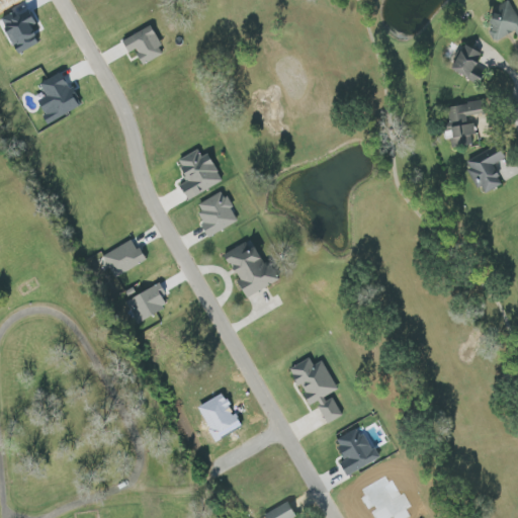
[(517,17),(511,3),(494,11),(501,26),(489,31),(494,42),(516,31),(517,36),(517,17)]
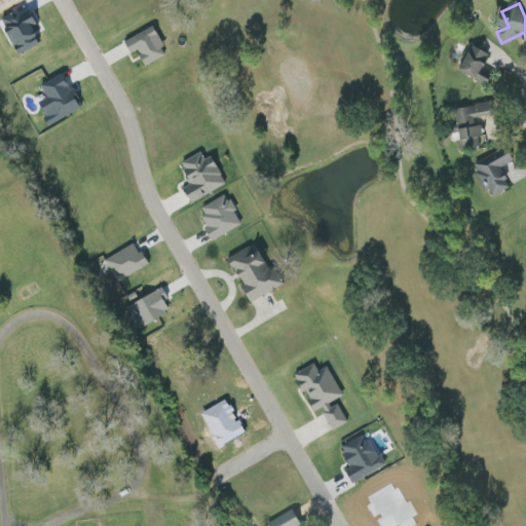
[(1,20),(19,48),(38,37),(33,29),(38,26),(29,10),(17,16),(14,11),(1,20)]
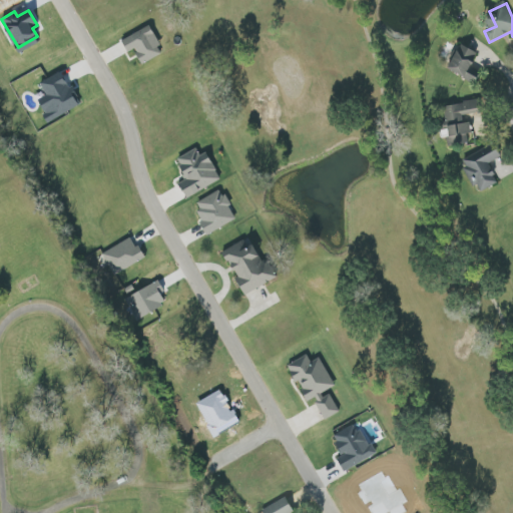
[(163,53),(148,26),(121,41),(128,53),(133,50),(142,65),(163,53)]
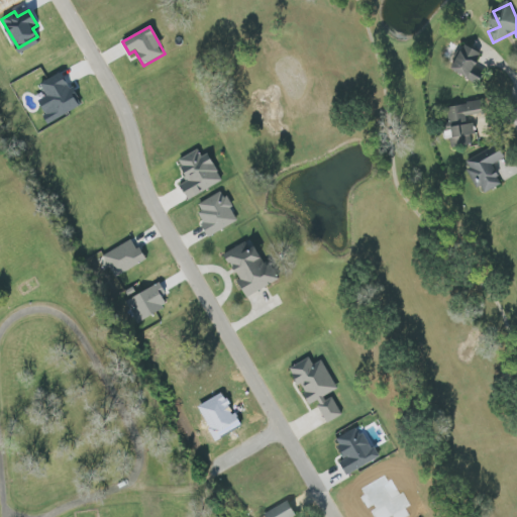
[(480,55),(466,45),(450,69),(477,86),(486,73),(474,65),(480,55)]
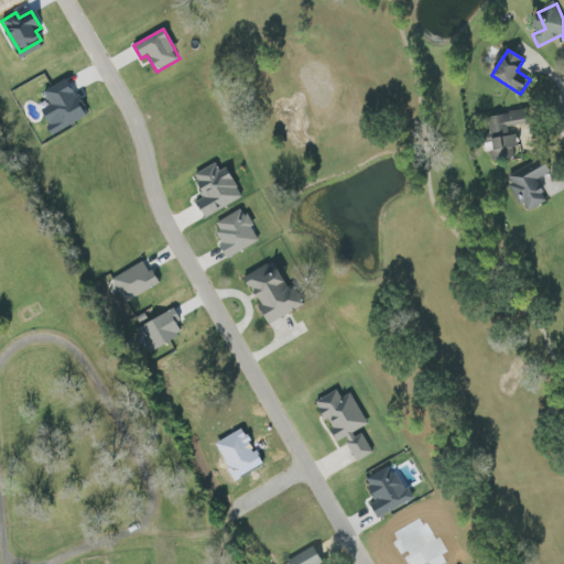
[(54,136),(88,115),(65,79),(44,93),(52,105),(40,114),(54,136)]
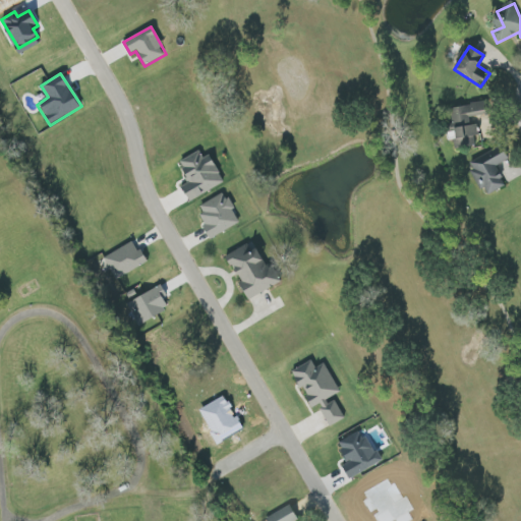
[(488,115),(486,103),(449,110),(456,151),(479,146),(473,117),(488,115)]
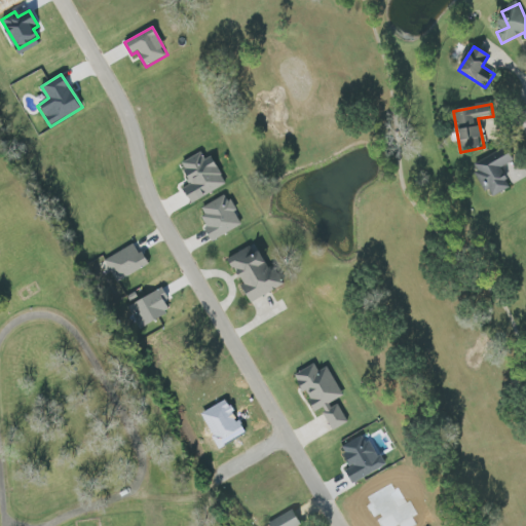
[(488,198),(512,187),(501,167),(514,161),(506,147),(472,164),(488,198)]
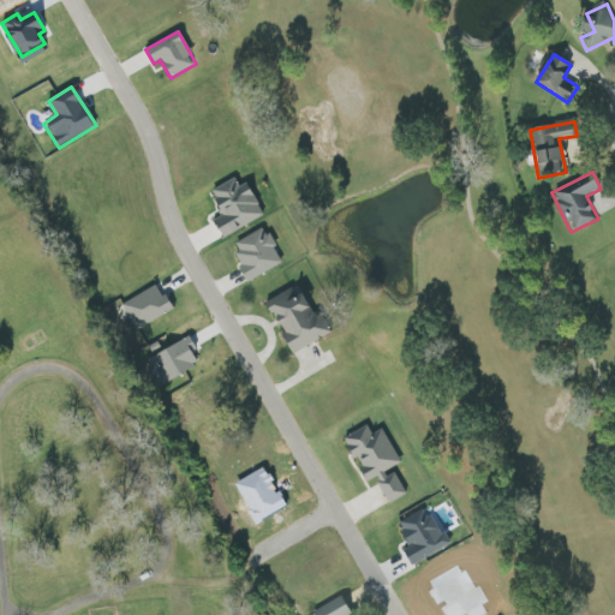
[(224,215),(214,221),(224,239),(266,216),(246,183),(239,186),(234,178),(210,192),(224,215)]
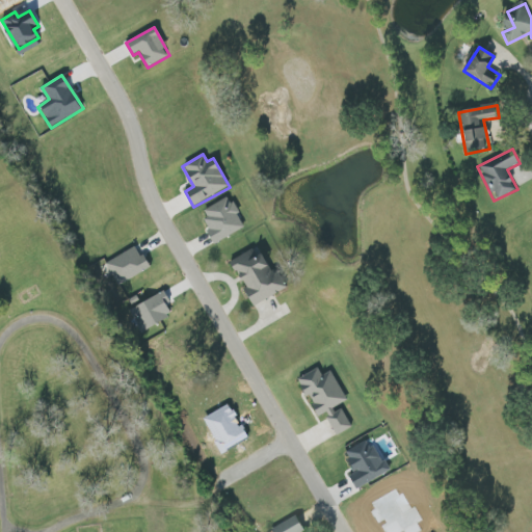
[(203,211),(208,218),(203,222),(215,244),(245,227),(228,196),(203,211)]
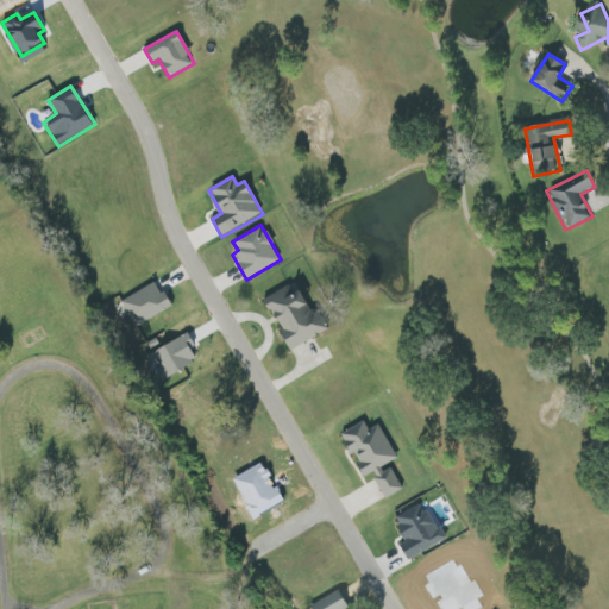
[(170,311),(159,284),(123,299),(133,325),(170,311)]
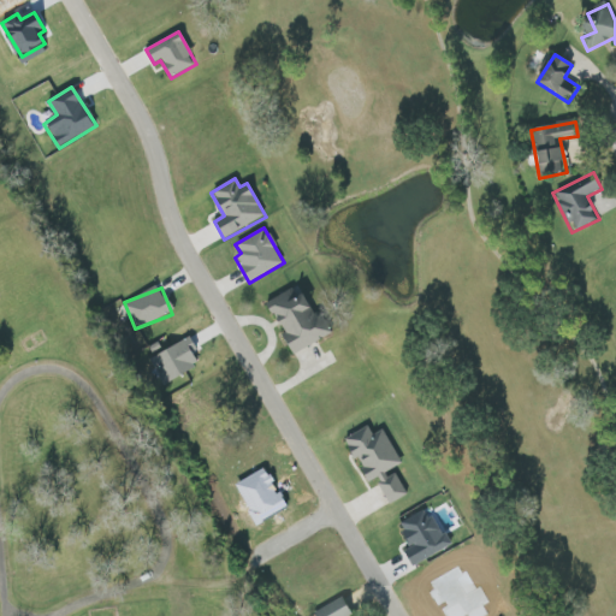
[(295,355),(330,336),(307,294),(297,298),(292,290),(267,303),(295,355)]
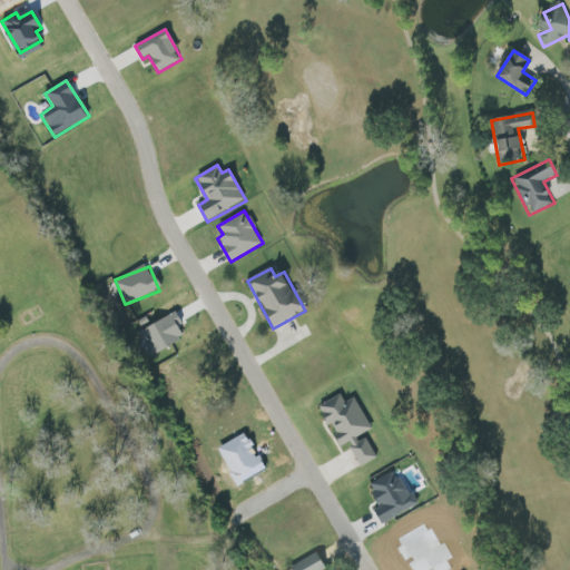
[(137,332),(148,357),(185,341),(178,325),(182,324),(178,314),(137,332)]
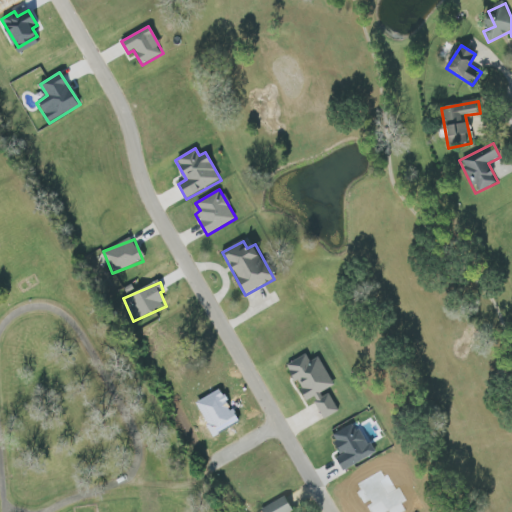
[(287,363),(306,401),(312,398),(323,419),(338,411),(327,390),(334,387),(318,357),(310,361),(306,354),(287,363)]
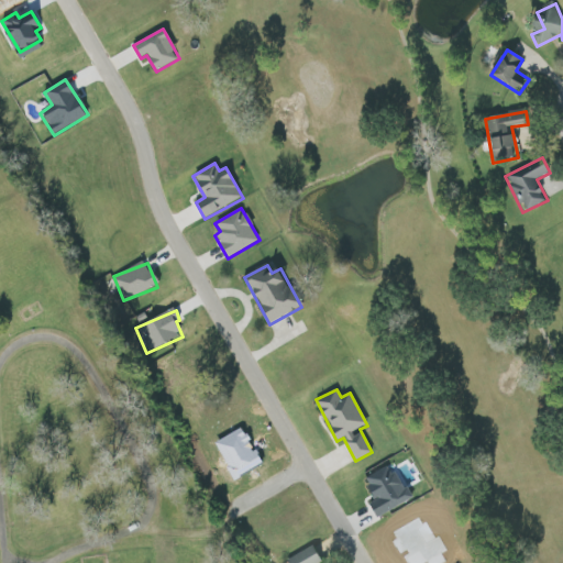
[(378,518),(412,497),(397,472),(392,475),(386,466),(364,479),(376,499),(370,504),(378,518)]
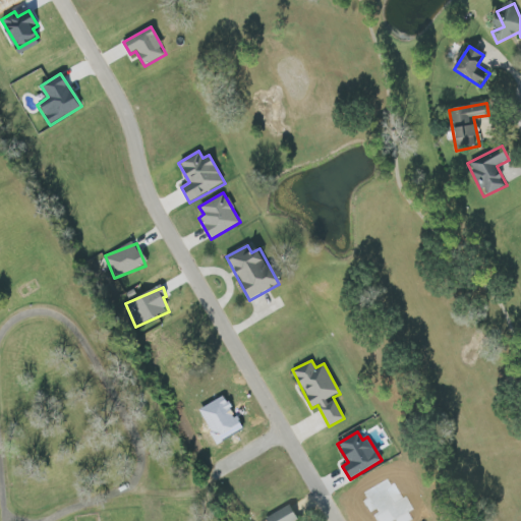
[(294,520),(298,519),(290,505),(266,519),(267,520),(294,520)]
